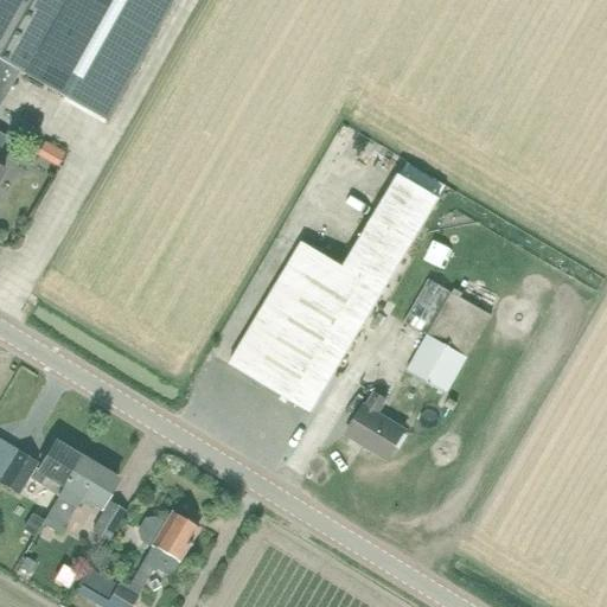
[(174,0),(0,0),(0,176),(5,168),(0,166),(0,148),(6,139),(0,135),(0,107),(20,72),(107,121),(174,0)]
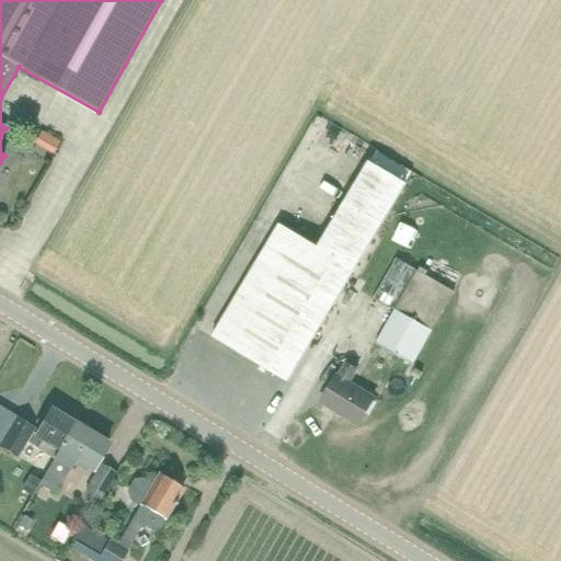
[(34,145),(53,156),(60,142),(42,132),(34,145)]
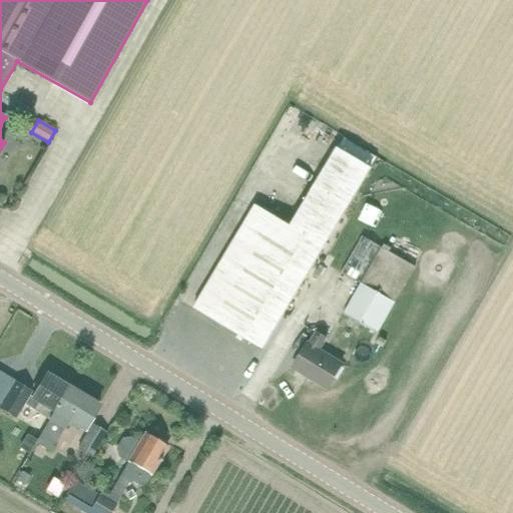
[(264,352),(376,161),(378,158),(344,136),(291,224),(255,203),(192,310),(244,340),(264,352)]
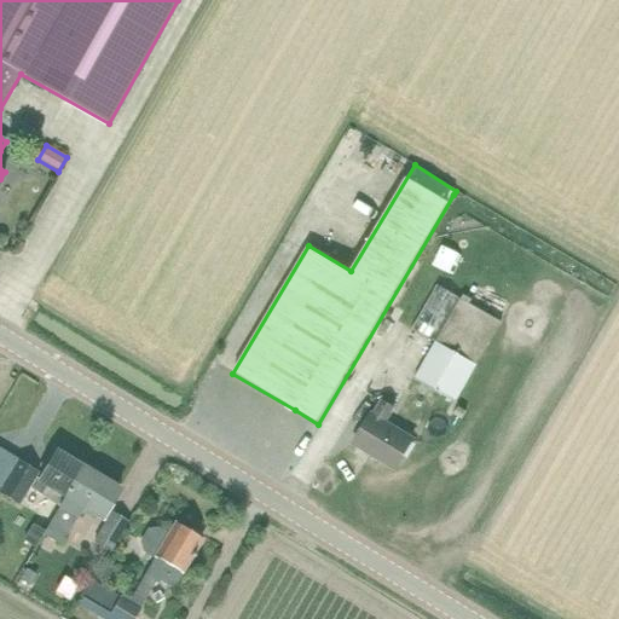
[(439,285),(412,330),(435,343),(415,380),(457,403),(503,322),(468,302),(439,285)]
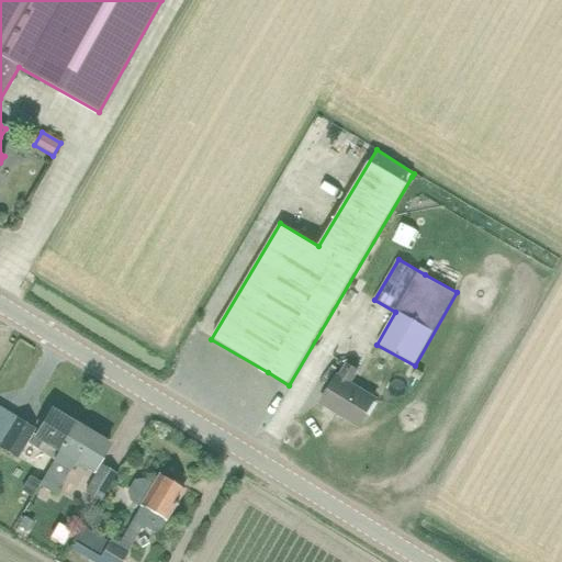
[(378,398),(353,383),(352,382),(360,370),(347,363),(340,375),(338,374),(322,403),(360,425),(378,398)]
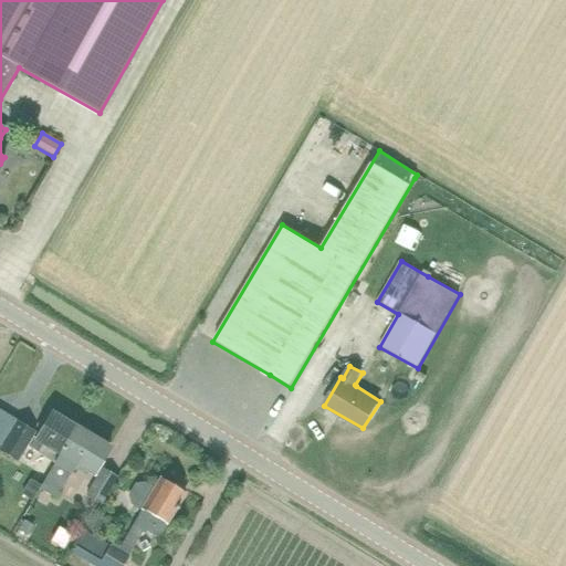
[(55,464),(76,428),(52,412),(37,432),(17,420),(0,449),(0,451),(19,462),(28,447),(54,463),(55,464)]
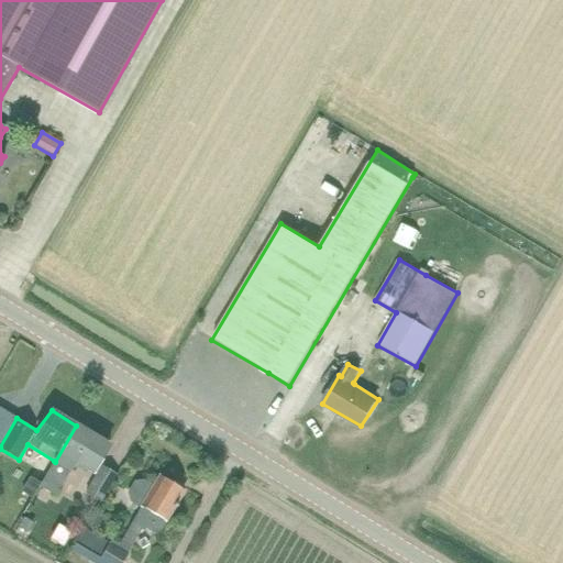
[(75,463),(92,474),(109,445),(76,426),(55,462),(54,461),(41,483),(39,486),(56,496),(75,463)]
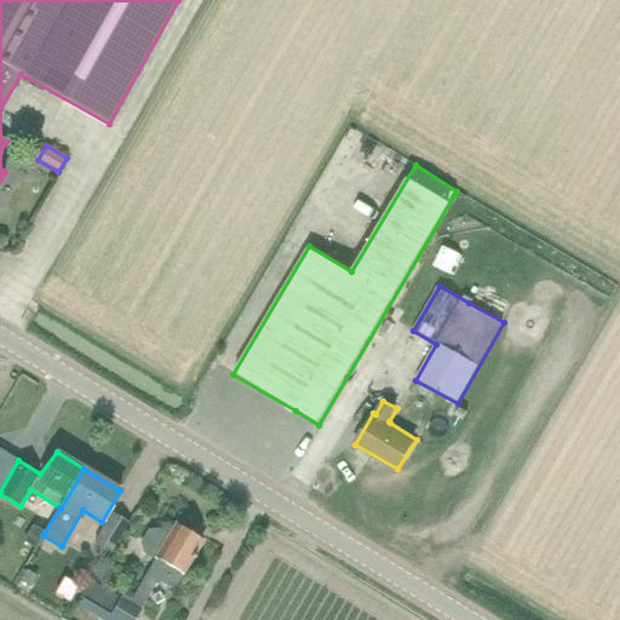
[(130,524),(112,512),(93,543),(112,554),(130,524)]
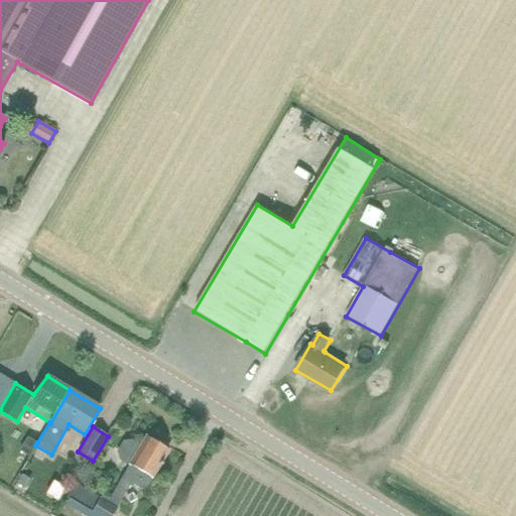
[(151,479),(169,449),(146,434),(140,446),(132,441),(124,442),(118,453),(121,460),(129,465),(109,498),(102,494),(100,498),(75,483),(67,498),(91,512),(89,515),(111,515),(129,486),(131,487),(133,485),(141,489),(147,488),(151,479)]
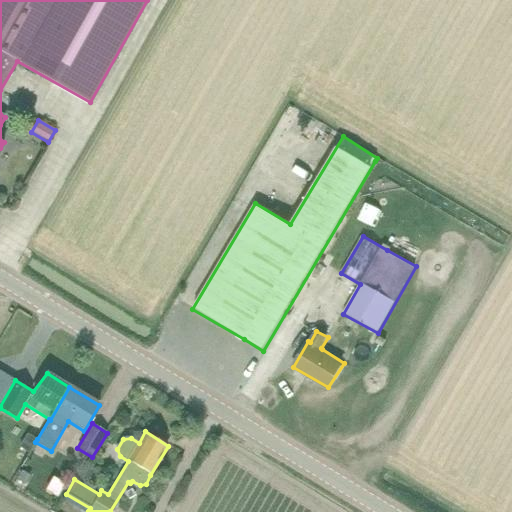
[(35,442),(37,439),(27,433),(19,447),(28,453),(35,442)]
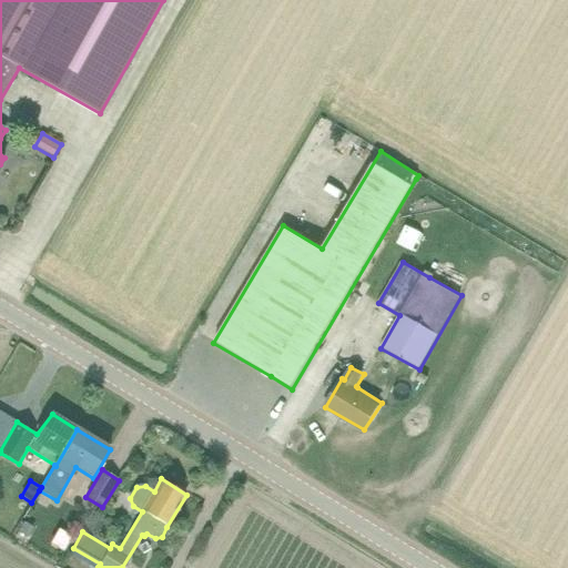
[(27,537),(32,528),(24,524),(19,533),(27,537)]
